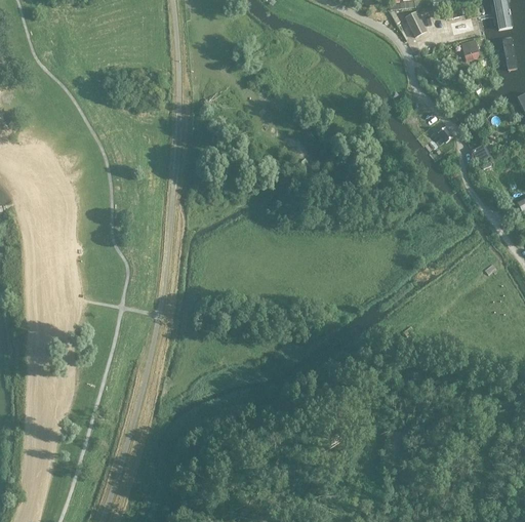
[(419,5),(418,0),(408,0),(399,1),(399,2),(389,3),(389,8),(419,5)]
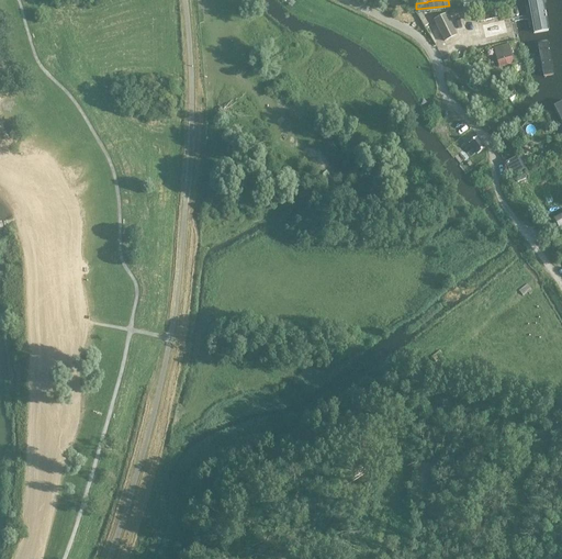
[(527,0),(532,33),(550,30),(544,0),(527,0)]
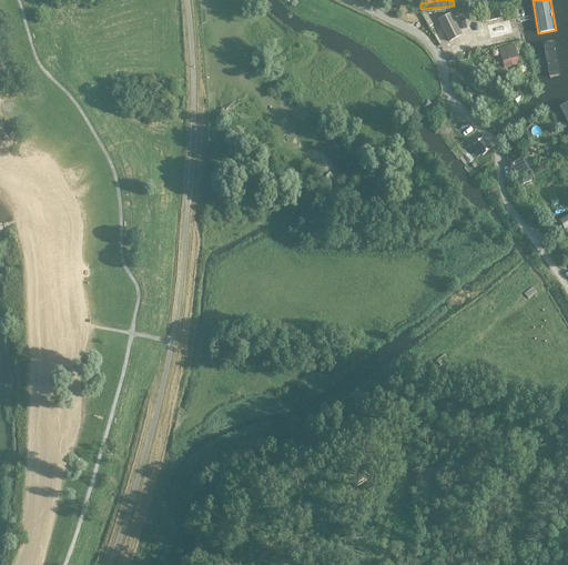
[(462,34),(452,11),(438,17),(448,40),(462,34)]
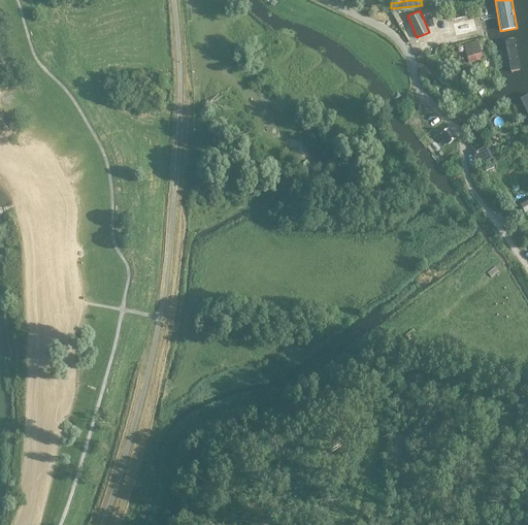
[(479,39),(463,43),(468,61),(483,58),(479,39)]
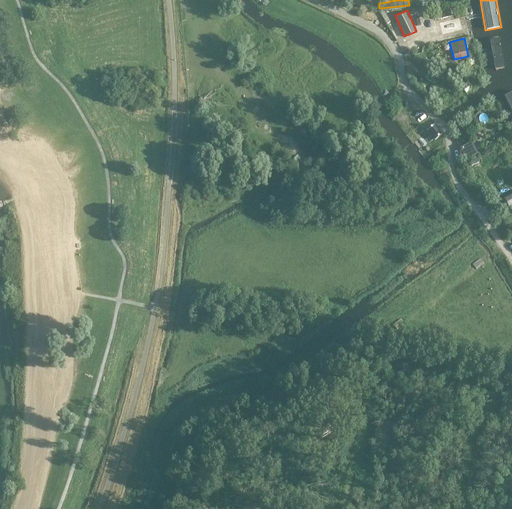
[(499,38),(488,40),(494,70),(505,68),(499,38)]
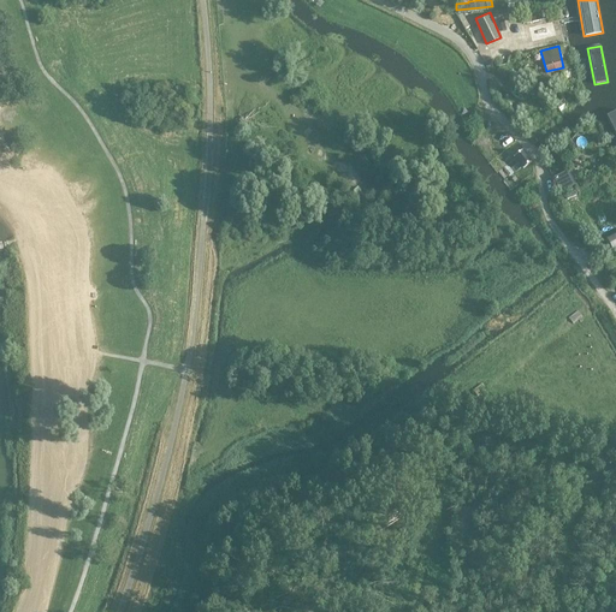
[(515,154),(523,164),(523,165),(532,159),(531,159),(522,148),(522,147),(514,154),(515,154)]
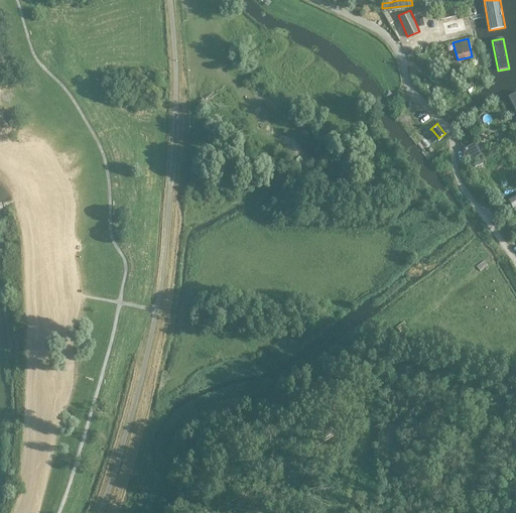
[(475,141),(464,147),(470,158),(481,152),(475,141)]
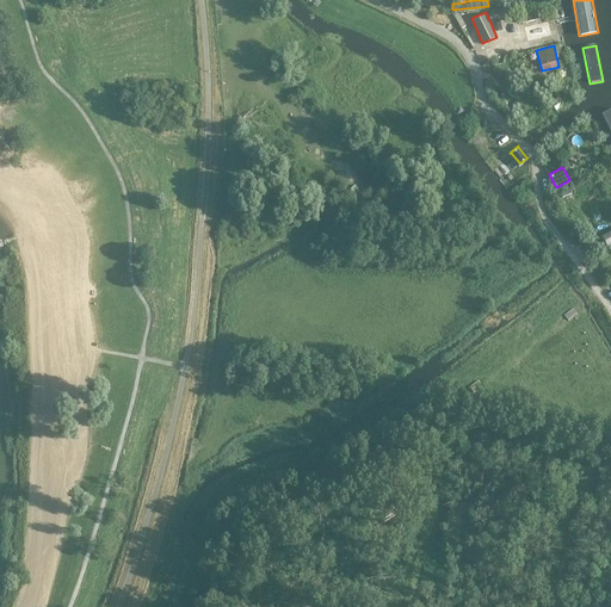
[(578,315),(575,313),(578,311),(573,305),(563,311),(568,319),(573,314),(575,317),(578,315)]
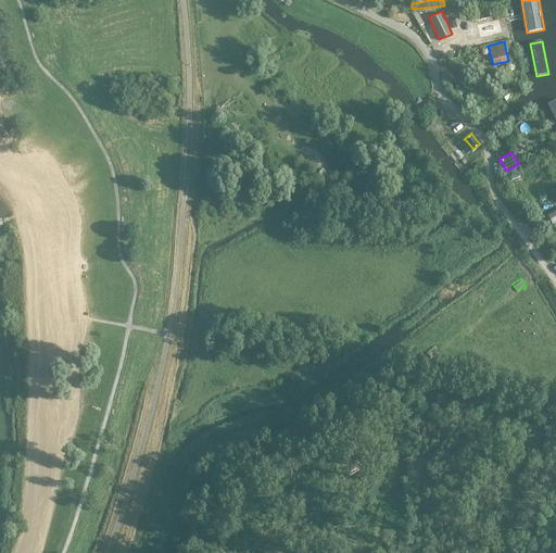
[(439,353),(437,351),(438,350),(434,344),(426,350),(429,355),(434,352),(437,355),(439,353)]
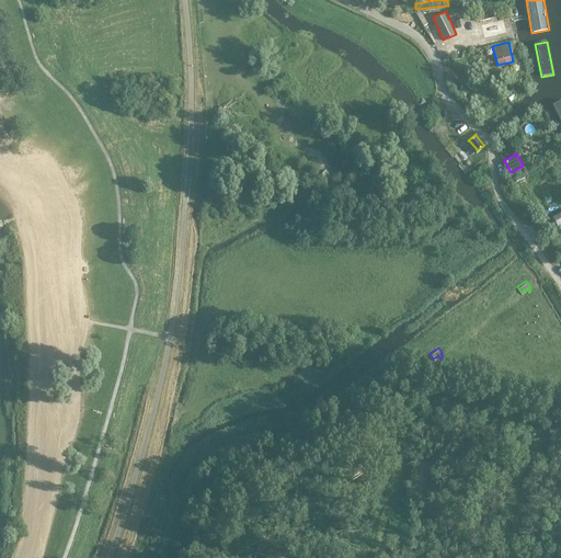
[(550,460),(560,463),(560,417),(560,423),(557,434),(554,445),(552,455),(550,460)]
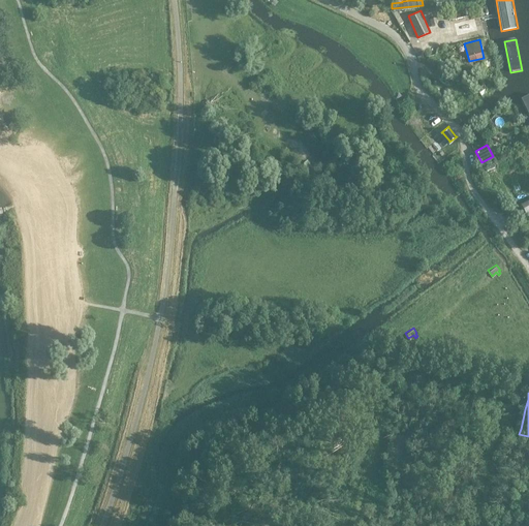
[(330,411),(328,409),(329,408),(323,403),(317,410),(321,415),(325,411),(328,413),(330,411)]
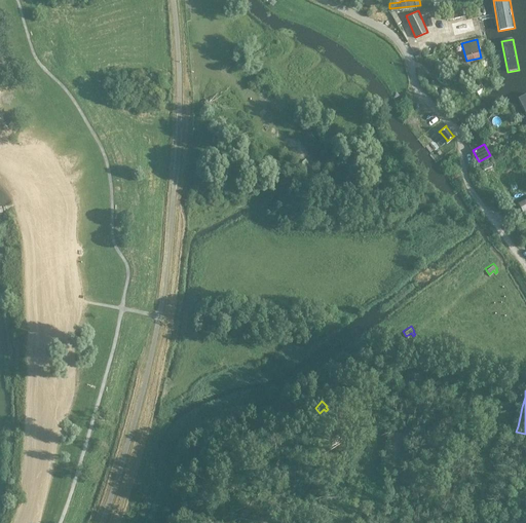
[(233,441),(234,440),(236,442),(238,441),(236,439),(241,435),(237,430),(229,436),(233,441)]
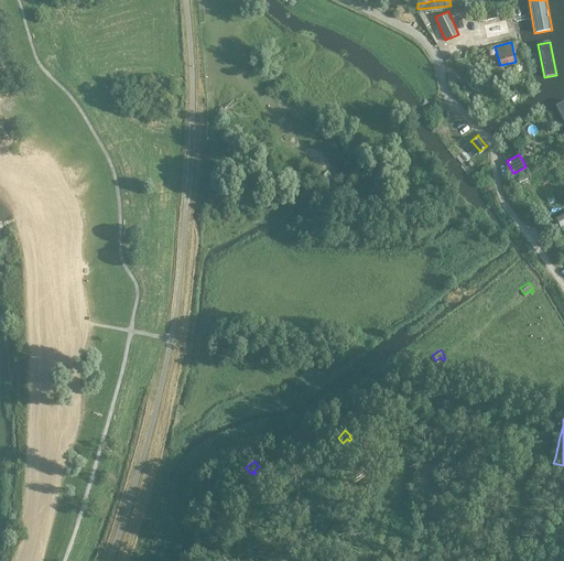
[(454,509),(456,508),(458,510),(459,508),(457,506),(466,498),(468,502),(470,499),(468,497),(470,495),(463,486),(446,500),(454,509)]
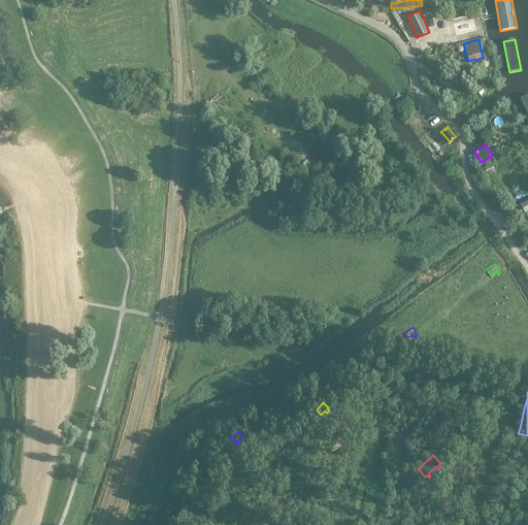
[(393,497),(383,509),(393,518),(395,516),(393,514),(399,505),(402,509),(403,506),(393,497)]
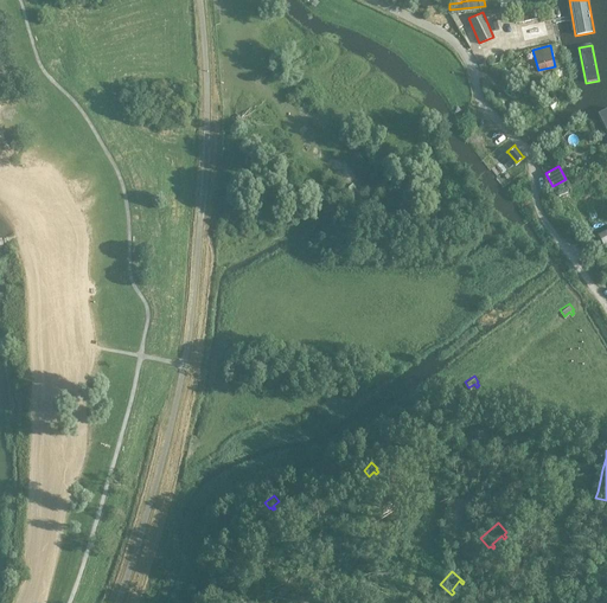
[(238,595),(235,594),(236,592),(229,589),(223,598),(230,602),(234,596),(236,597),(238,595)]
